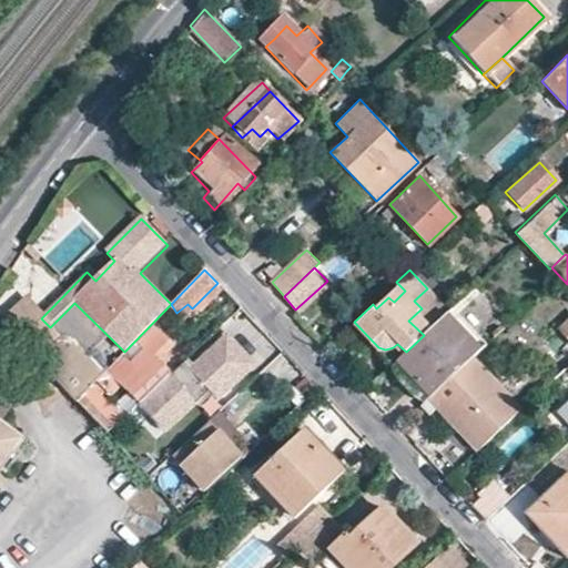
[(37,358),(71,396),(88,381),(101,368),(69,336),(59,336),(50,327),(41,318),(24,298),(0,321),(27,348),(37,358)]
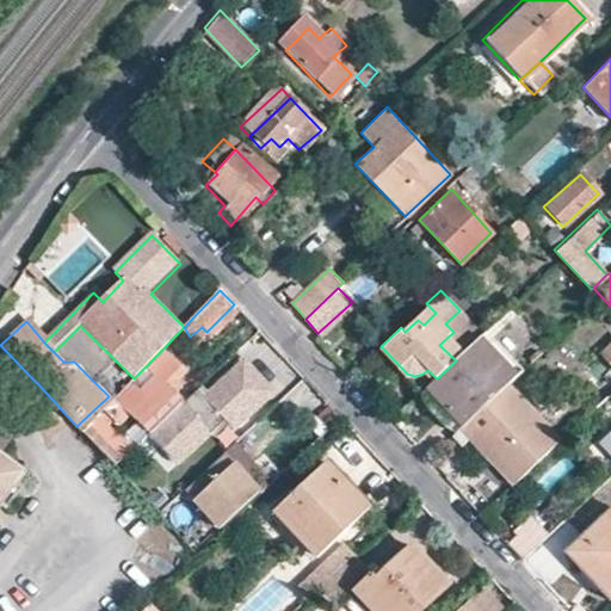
[(427,388),(463,427),(486,405),(507,384),(517,376),(482,335),(456,360),(437,378),(427,388)]
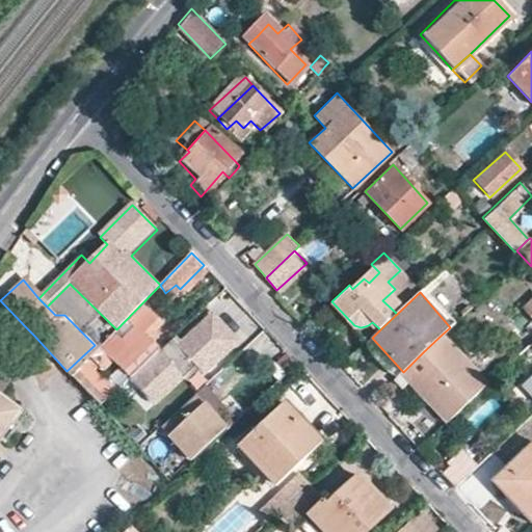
[(239,310),(224,295),(213,307),(228,321),(239,310)]
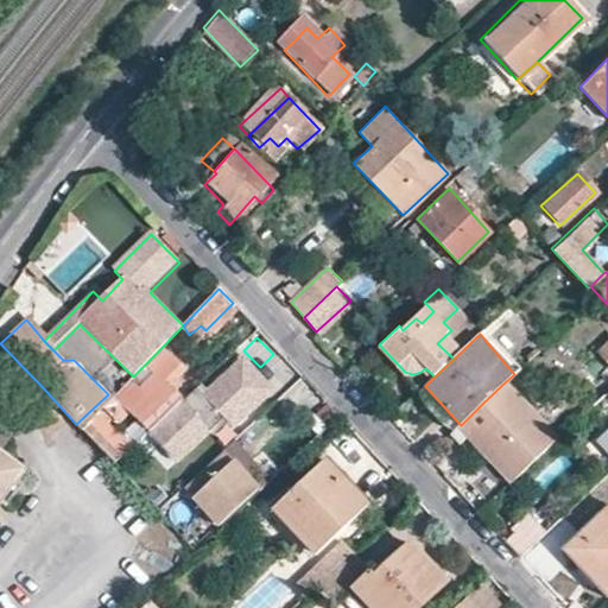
[(601,384),(607,377),(607,346),(586,367),(601,384)]
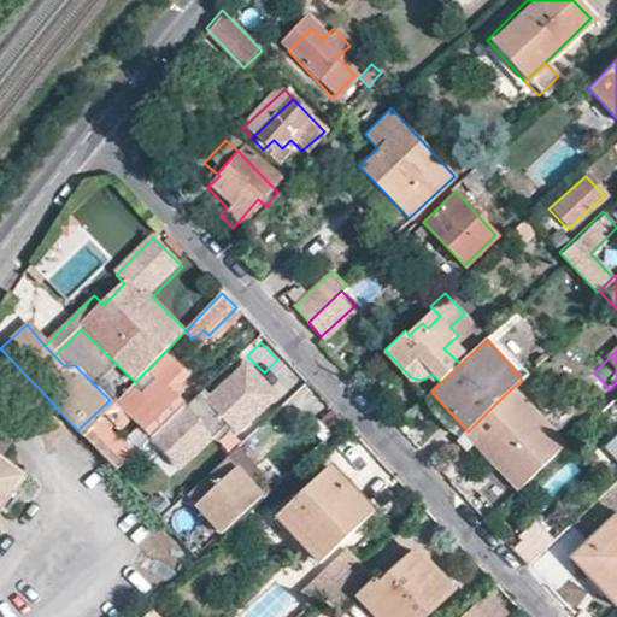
[(180,407),(183,405),(174,395),(183,387),(177,380),(187,371),(172,357),(122,405),(145,428),(152,422),(158,428),(180,407)]
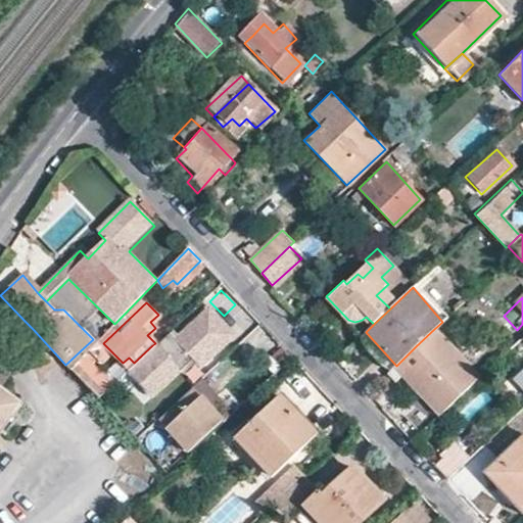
[(209,306),(174,341),(201,371),(238,337),(209,306)]
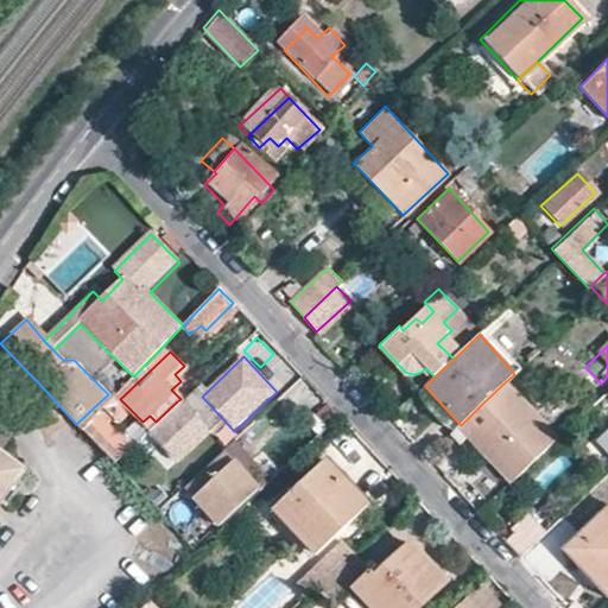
[(461,425),(512,482),(558,439),(505,382),(483,403),(461,425)]
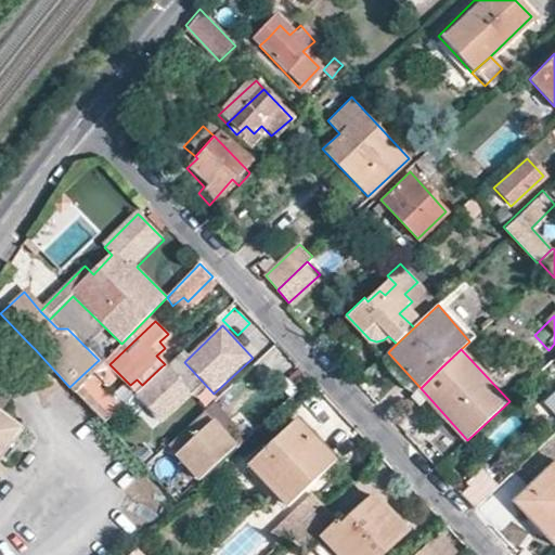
[(142,385),(133,394),(155,415),(185,387),(165,364),(162,366),(142,385)]
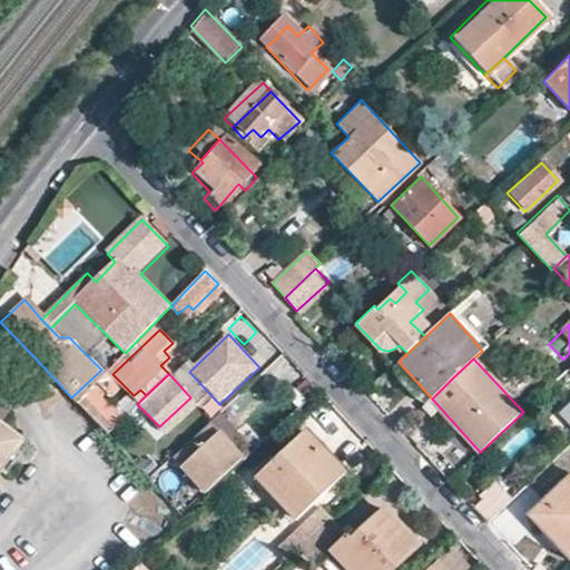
[(71,397),(106,433),(117,424),(98,404),(104,400),(88,382),(71,397)]
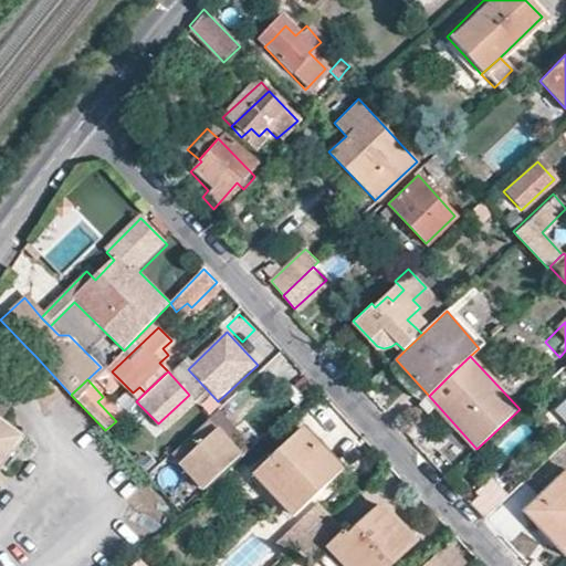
[(97,401),(116,421),(123,415),(103,397),(97,401)]
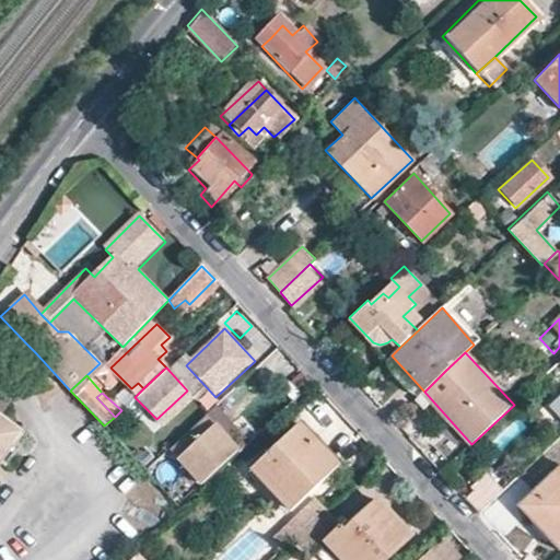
[(0,395),(0,417),(11,403),(0,395)]
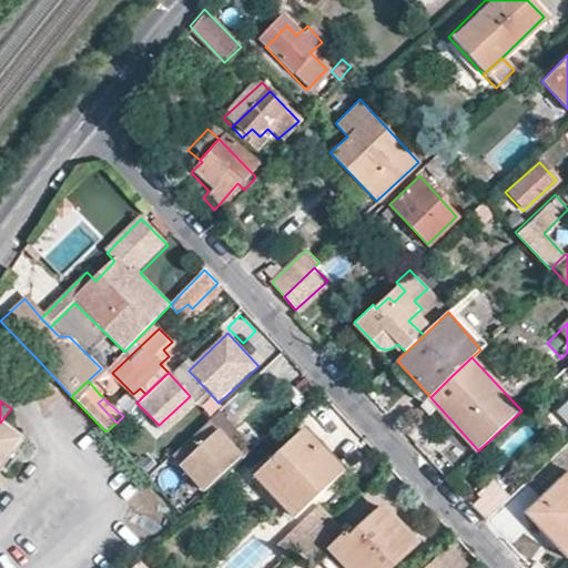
[(202,495),(244,455),(209,419),(171,455),(182,466),(179,469),(202,495)]
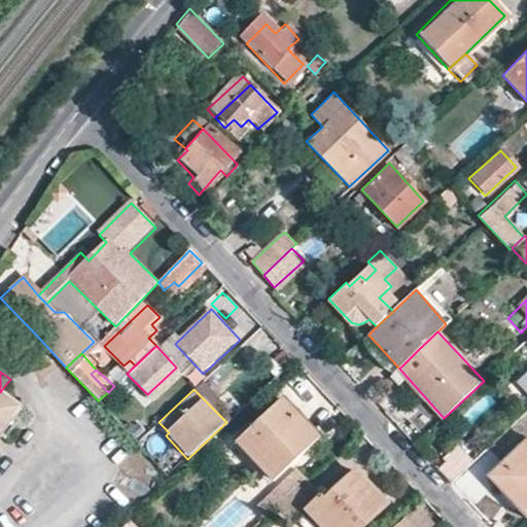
[(0,393),(0,437),(1,436),(0,435),(0,429),(7,420),(11,422),(21,409),(0,393)]
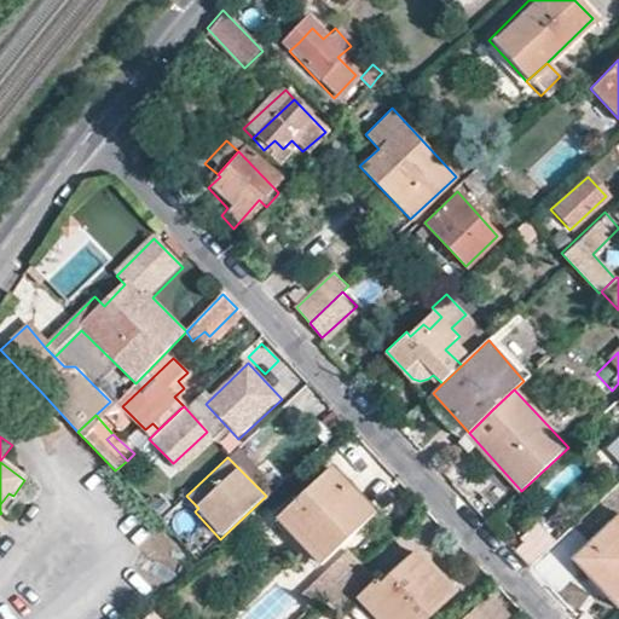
[(318,567),(372,518),(328,469),(276,520),(318,567)]
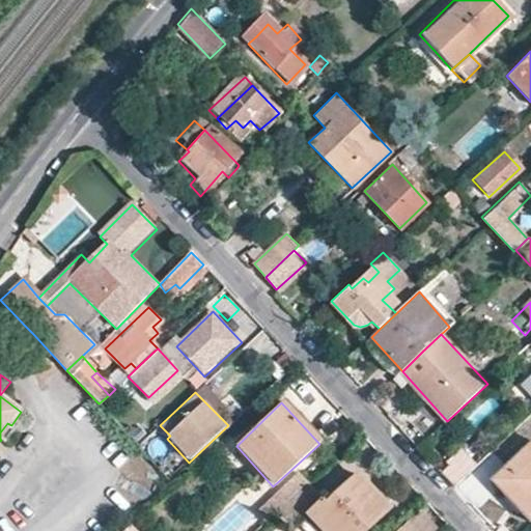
[(5,443),(17,429),(11,425),(7,423),(0,432),(0,439),(1,440),(5,443)]
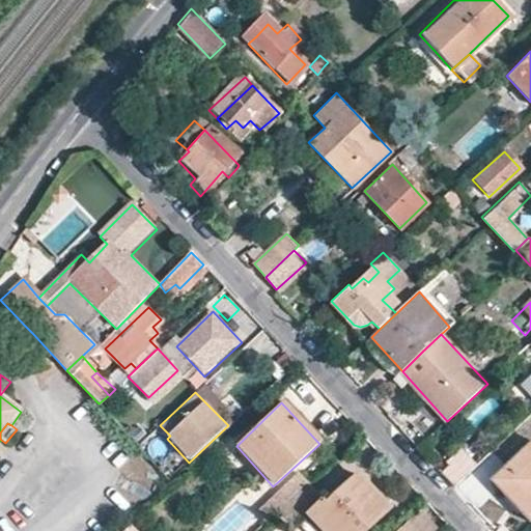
[(529,522),(530,519),(530,439),(490,478),(529,522)]
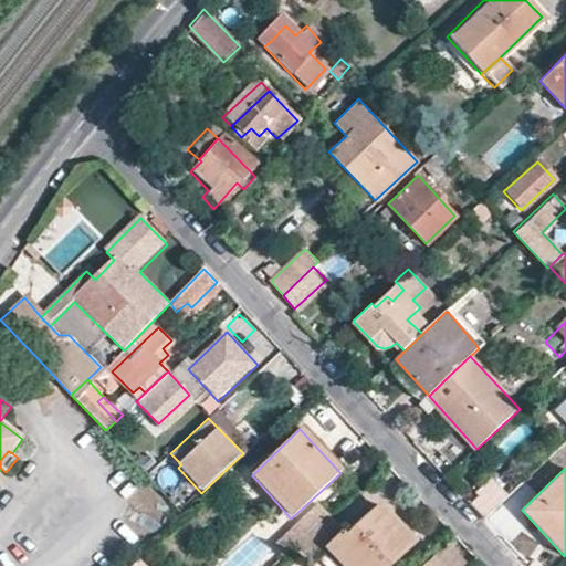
[(491,486),(472,504),(486,519),(504,500),(491,486)]
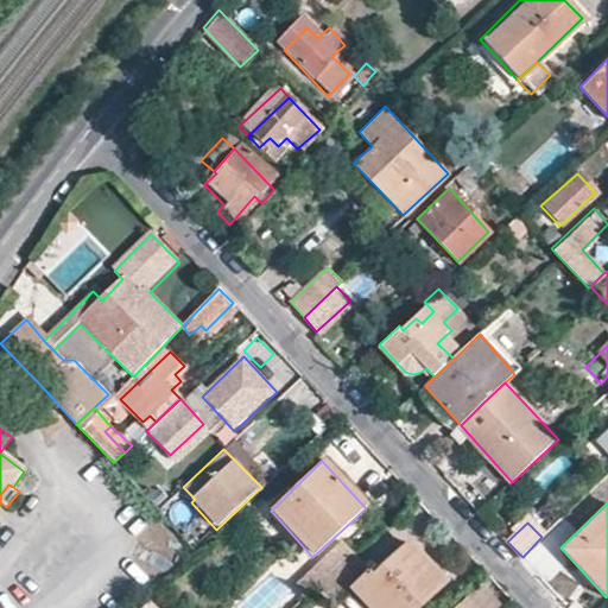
[(354,553),(317,588),(333,605),(353,588),(371,607),(418,607),(445,582),(409,543),(377,576),(354,553)]
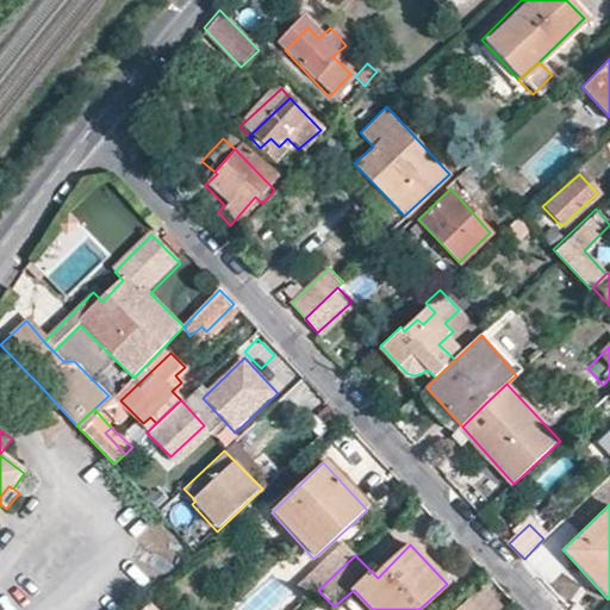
[(456,609),(496,609),(498,609),(480,589),(466,602),(456,609)]
